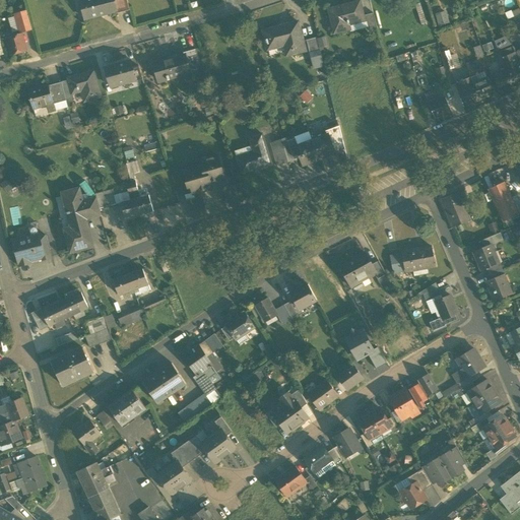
[(83,0),(80,1),(84,19),(115,11),(116,11),(113,0),(83,0)]
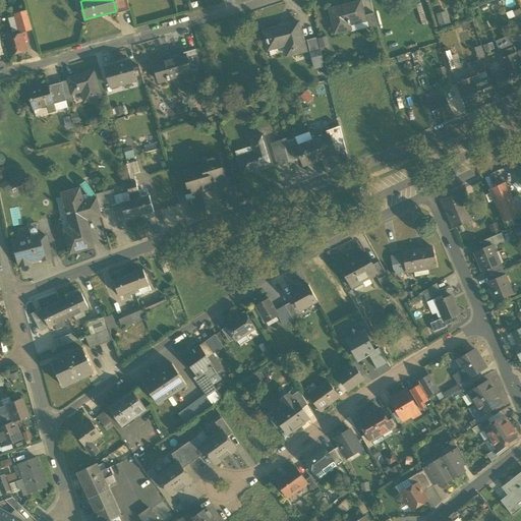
[(115,11),(116,13),(129,10),(125,0),(114,0),(113,0),(116,11),(115,11)]
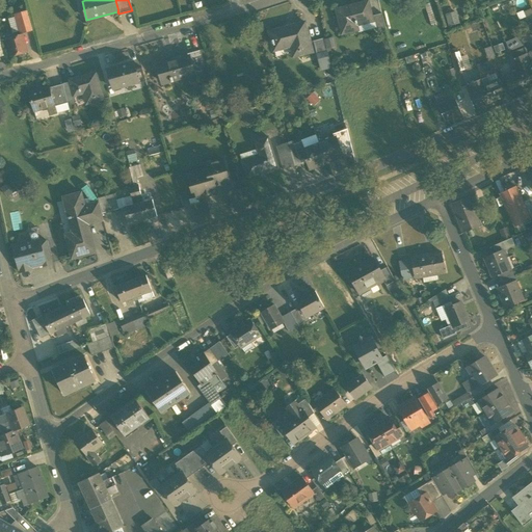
[(331,11),(339,38),(356,33),(354,27),(372,23),(370,18),(367,5),(349,9),(348,7),(331,11)]
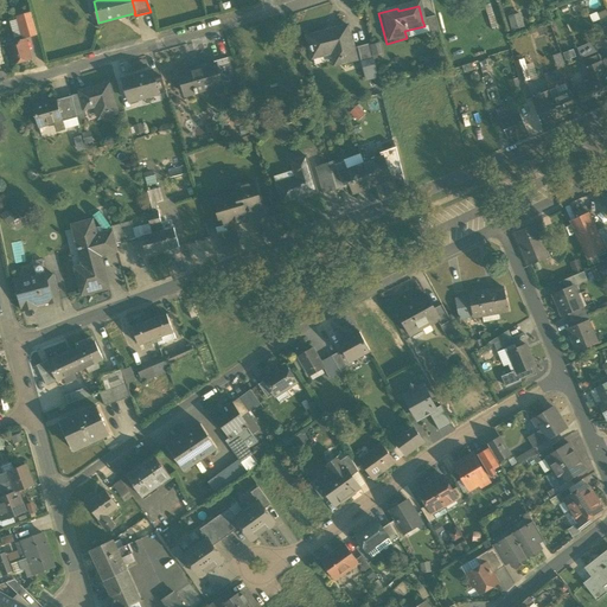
[(606,8),(590,14),(593,21),(600,19),(604,32),(606,30),(606,8)]
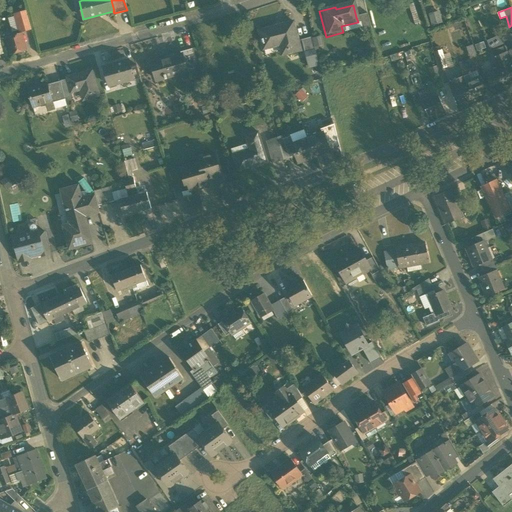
[(15,15),(20,32),(31,29),(26,11),(15,15)]
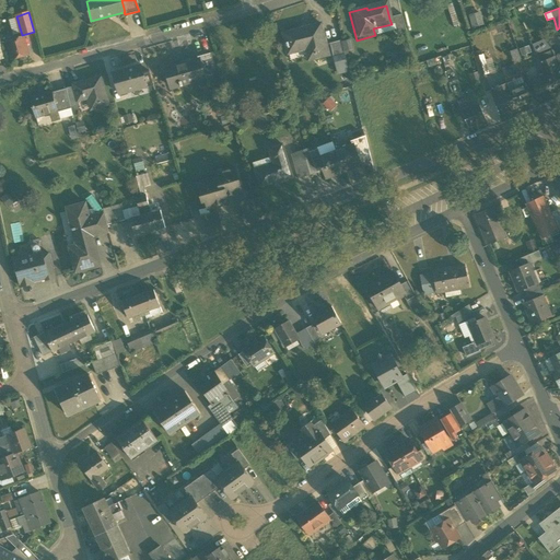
[(471,26),(483,25),(482,12),(470,13),(471,26)]
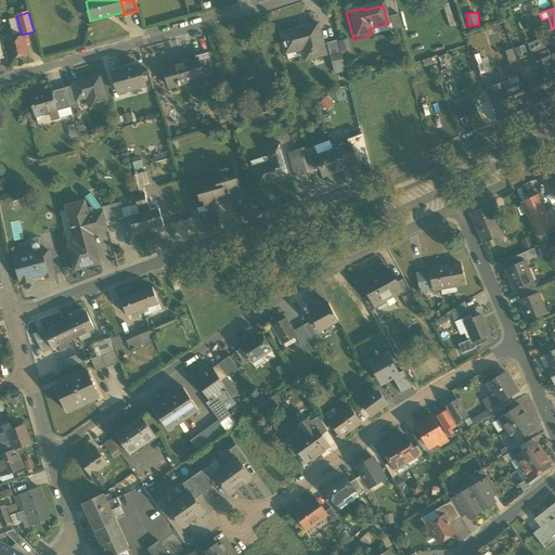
[(388,24),(390,34),(402,30),(399,15),(386,18),(388,24)]
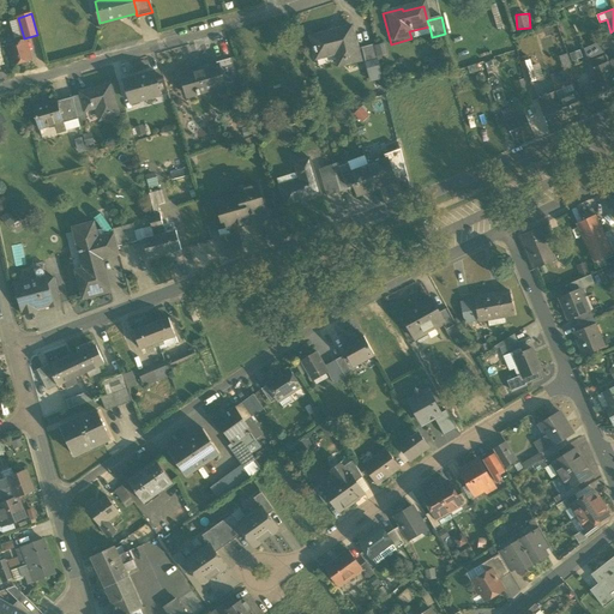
[(17,19),(10,20),(14,36),(20,35),(17,19)]
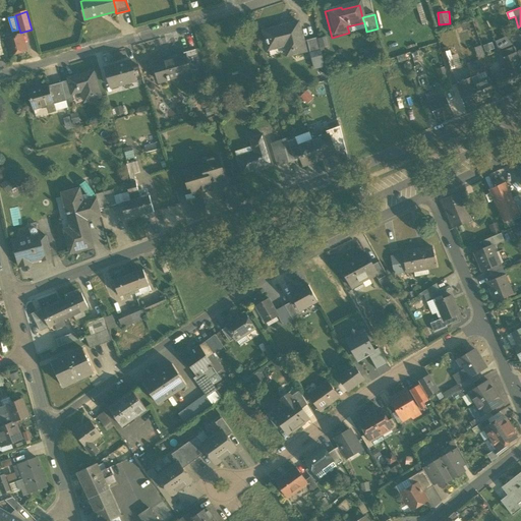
[(292,44),(295,54),(305,52),(298,23),(264,32),(268,50),(292,44)]
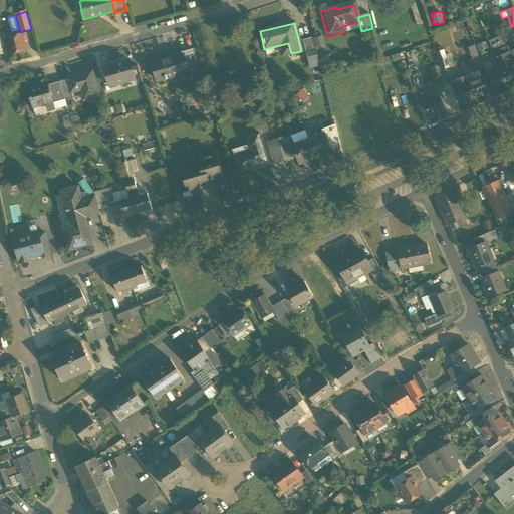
[(11,51),(12,54),(25,50),(21,34),(7,38),(9,45),(8,45),(10,52),(11,51)]
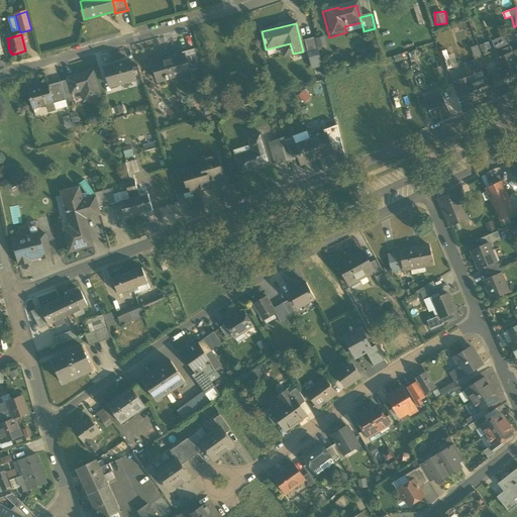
[(506,35),(491,41),(495,50),(509,44),(506,35)]
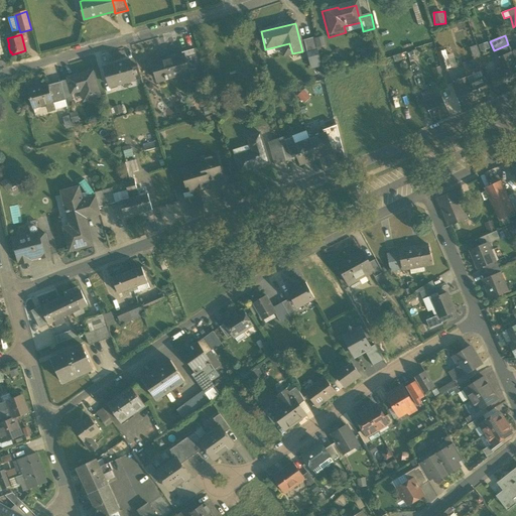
[(304,40),(307,53),(317,50),(314,37),(304,40)]
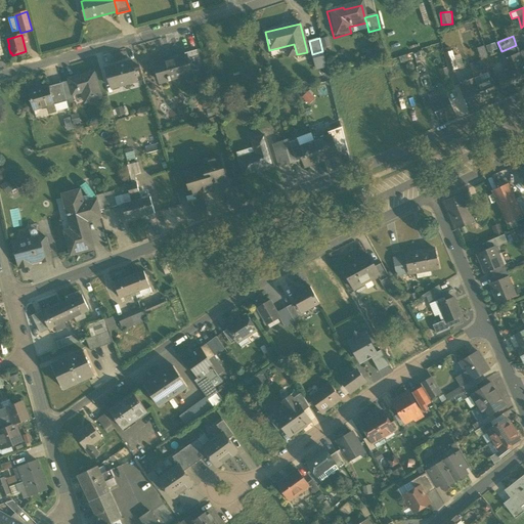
[(503,53),(506,59),(517,54),(520,53),(517,47),(503,53)]
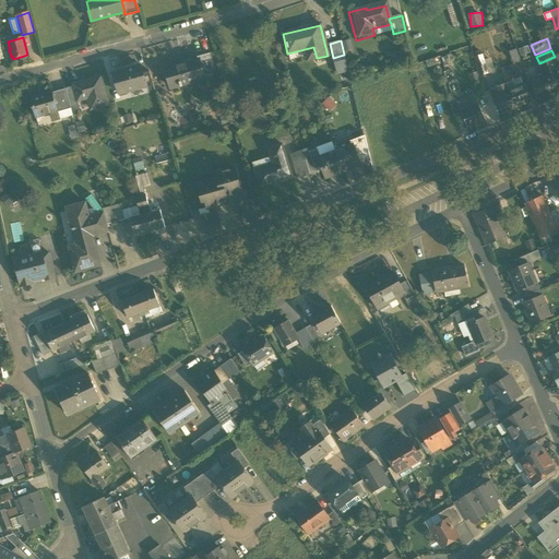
[(199,60),(203,74),(216,71),(211,52),(197,57),(198,60),(199,60)]
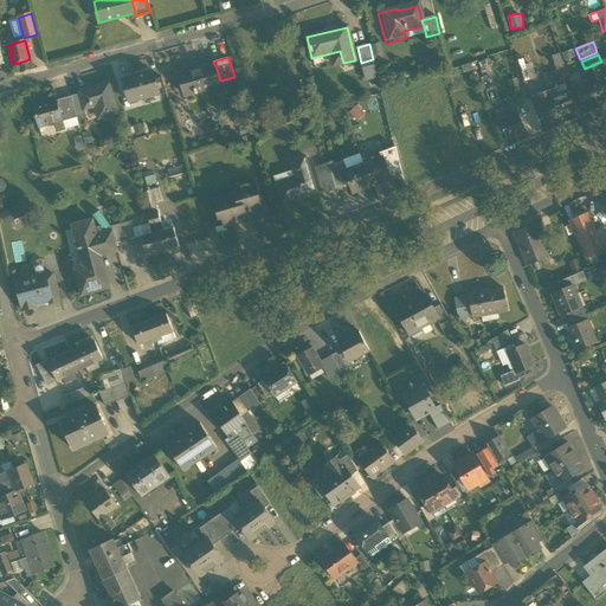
[(513,59),(519,79),(527,77),(521,57),(513,59)]
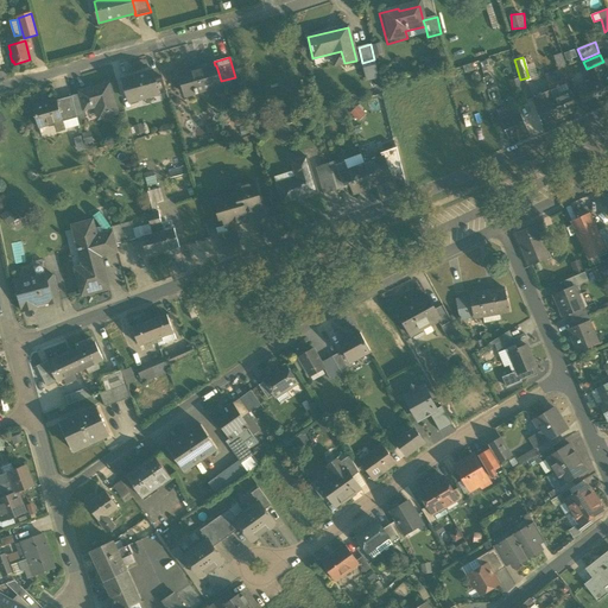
[(587,69),(591,81),(591,82),(600,78),(599,78),(606,76),(600,63),(587,69)]
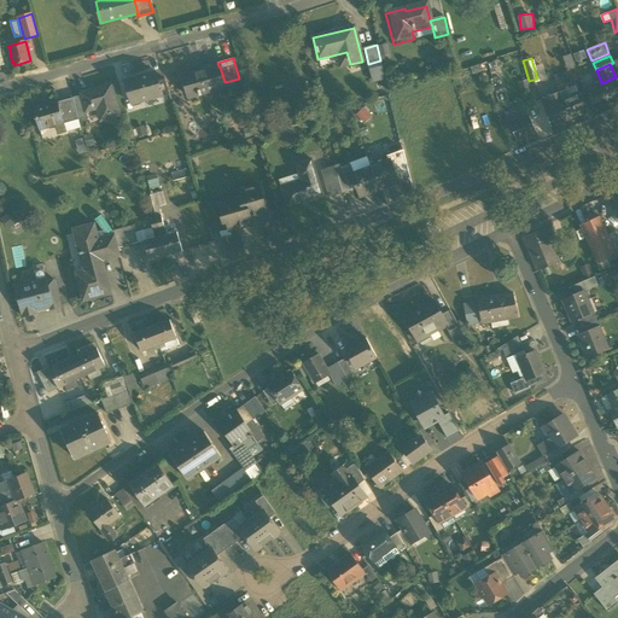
[(197,92),(198,95),(200,95),(199,93),(222,87),(221,83),(225,82),(220,66),(219,66),(182,77),(187,94),(197,92)]
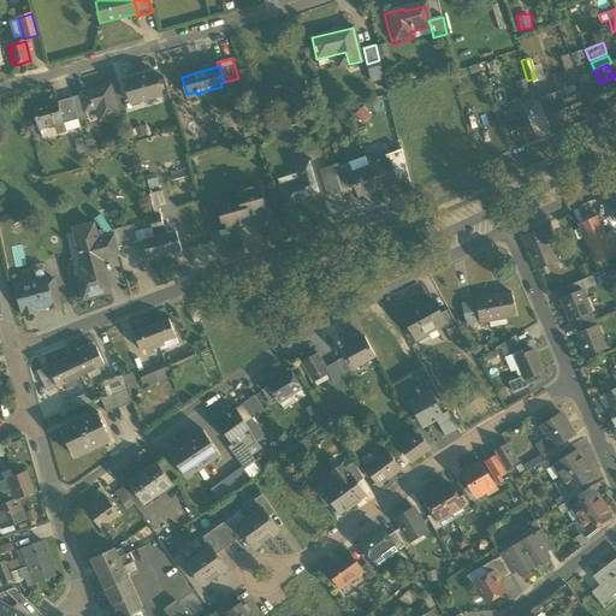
[(552,77),(556,87),(579,78),(575,69),(552,77)]
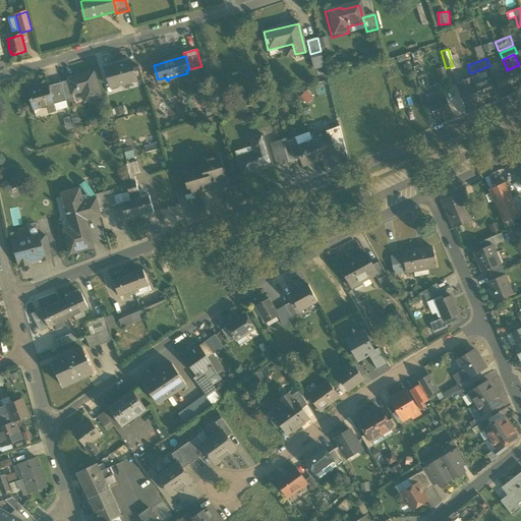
[(105,68),(111,88),(136,80),(132,67),(130,61),(105,68)]
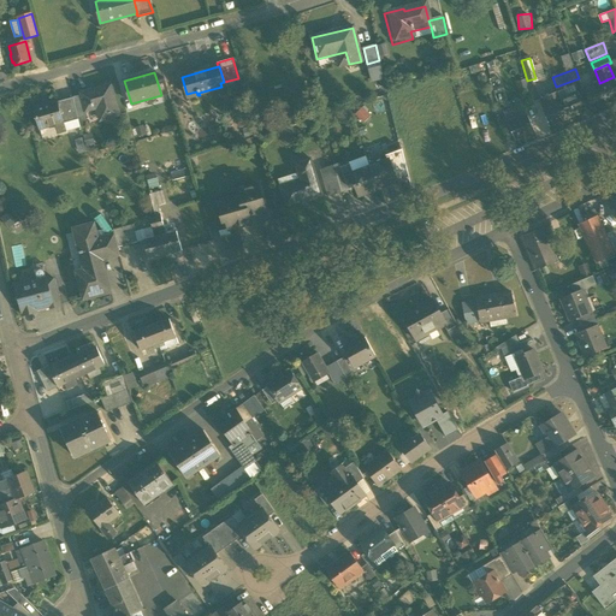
[(157,80),(161,95),(169,93),(164,77),(157,80)]
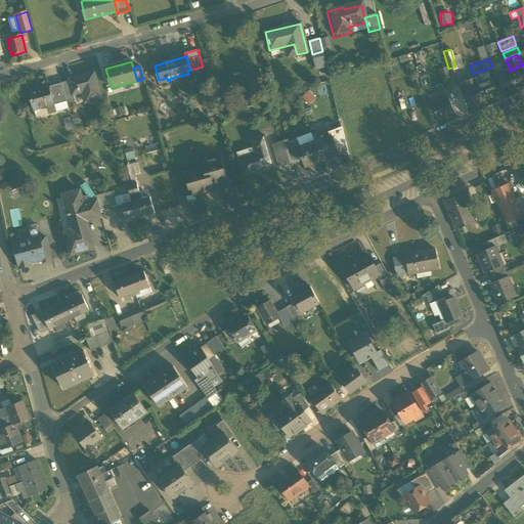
[(439,69),(442,80),(445,79),(448,78),(445,67),(439,69)]
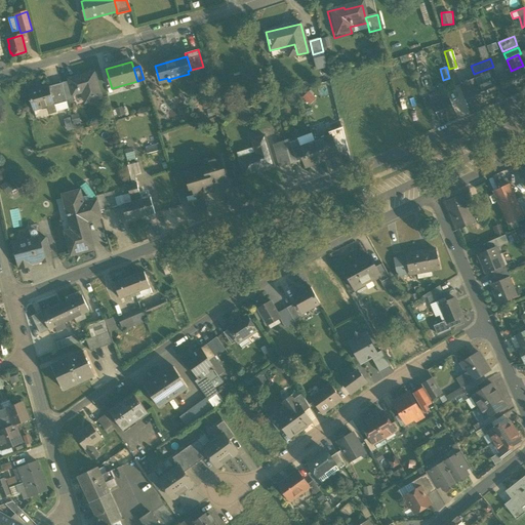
[(505,92),(524,84),(518,68),(511,71),(511,70),(497,76),(505,92)]
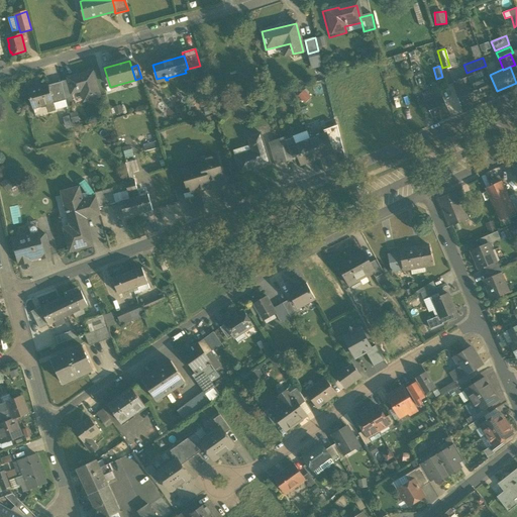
[(84,90),(87,100),(100,96),(93,71),(67,78),(68,81),(72,94),(84,90)]
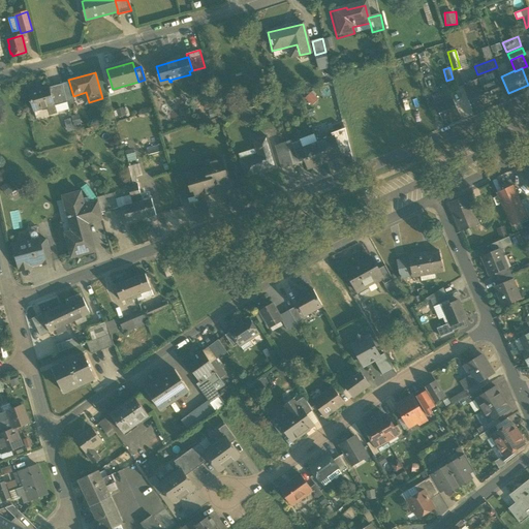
[(485,76),(478,79),(488,101),(502,96),(496,82),(488,85),(485,76)]
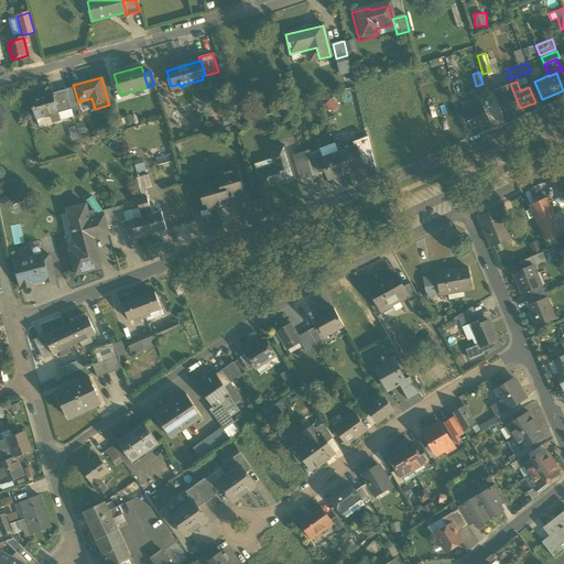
[(479,85),(483,96),(489,95),(486,84),(483,84),(479,85)]
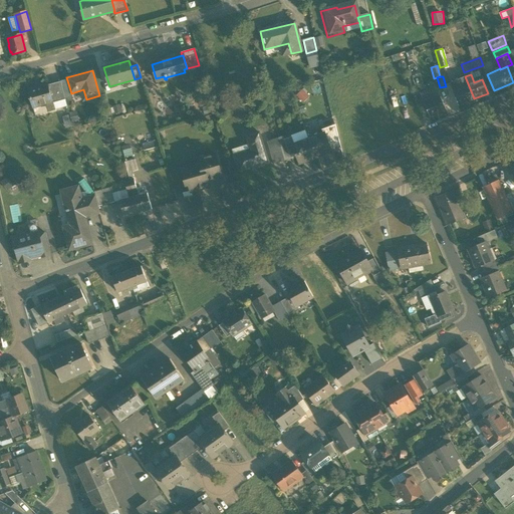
[(458,105),(474,98),(465,76),(450,83),(453,90),(452,91),(458,105)]
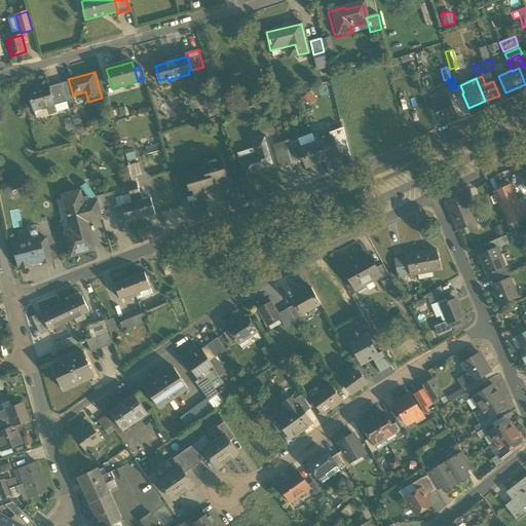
[(63,84),(63,86),(67,102),(74,100),(73,96),(69,82),(63,84)]
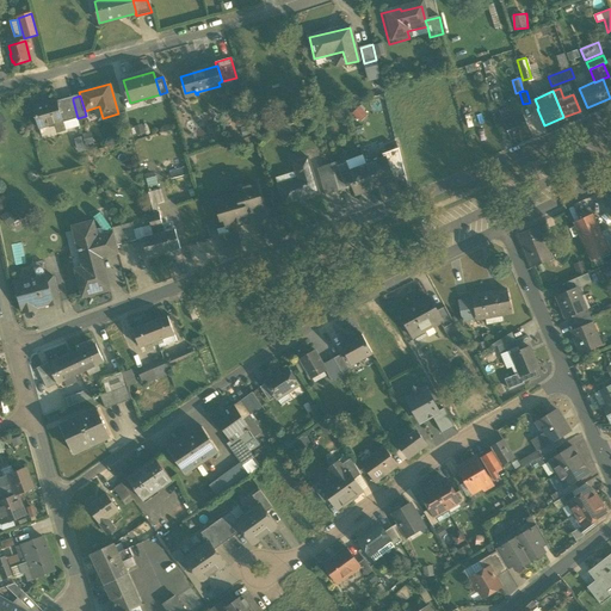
[(34,106),(38,128),(54,123),(62,121),(59,105),(57,100),(34,106)]
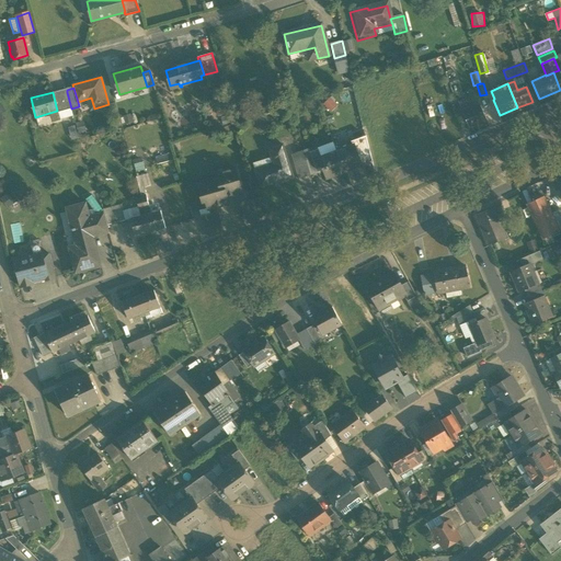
[(58,112),(71,109),(67,92),(54,96),(57,111),(58,112)]
